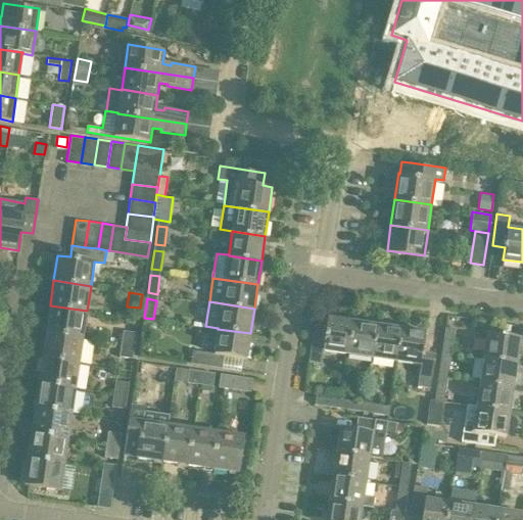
[(50,305),(46,330),(84,335),(87,311),(50,305)]
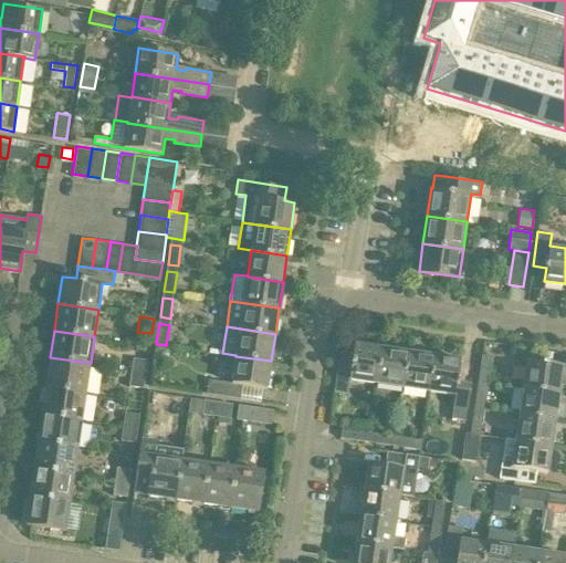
[(377,382),(381,346),(355,343),(349,377),(377,382)]
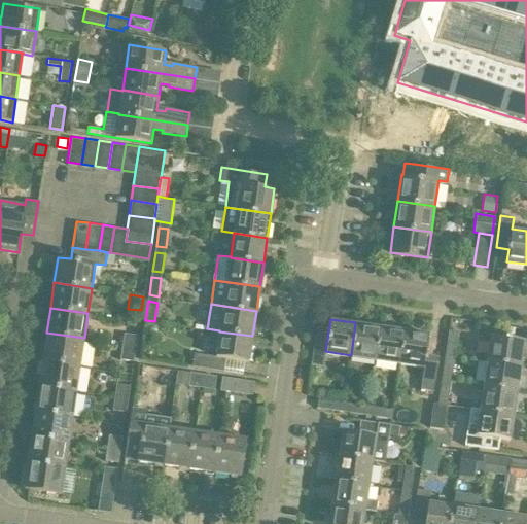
[(380,326),(355,322),(351,355),(375,358),(380,326)]
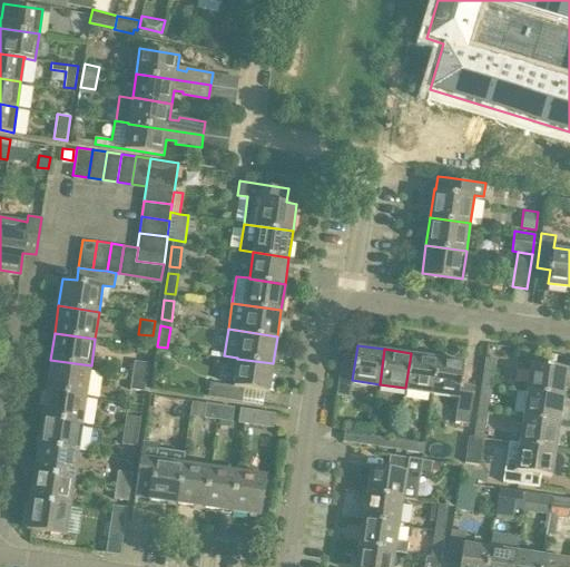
[(411,353),(405,388),(432,392),(438,357),(411,353)]
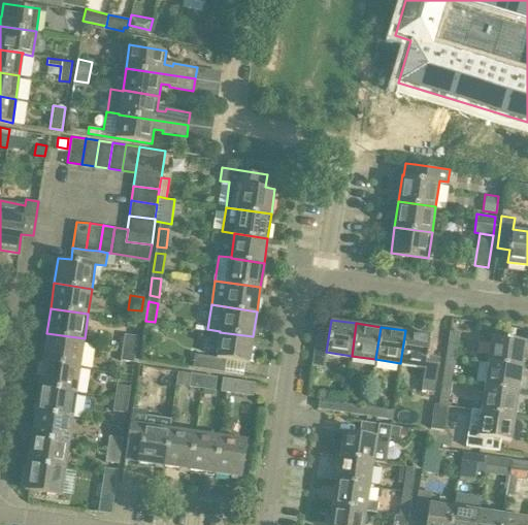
[(450,329),(446,353),(446,354),(455,355),(459,330),(450,329)]
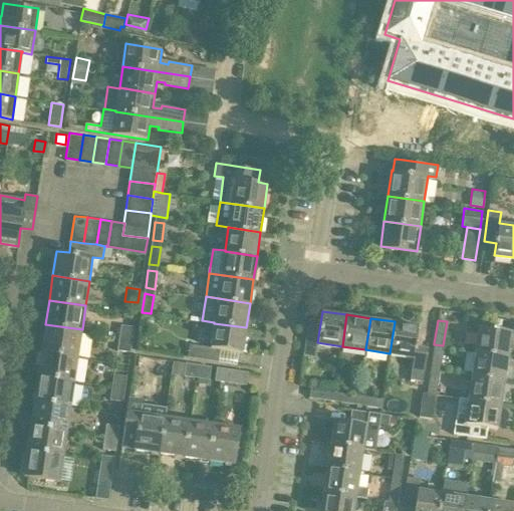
[(395,321),(390,353),(414,357),(411,378),(423,380),(428,349),(415,347),(419,325),(395,321)]
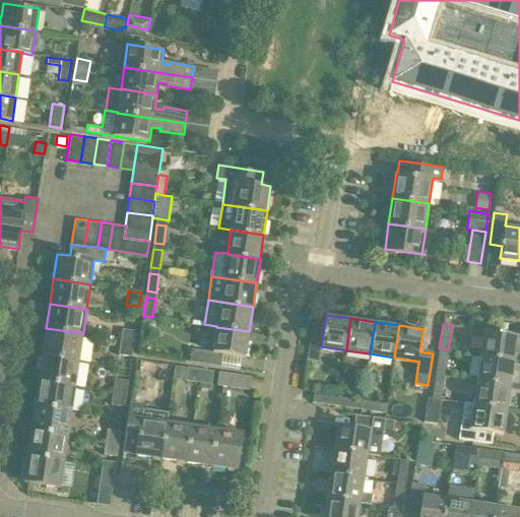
[(249,331),(216,327),(213,350),(192,347),(190,360),(221,365),(222,352),(245,356),(249,331)]
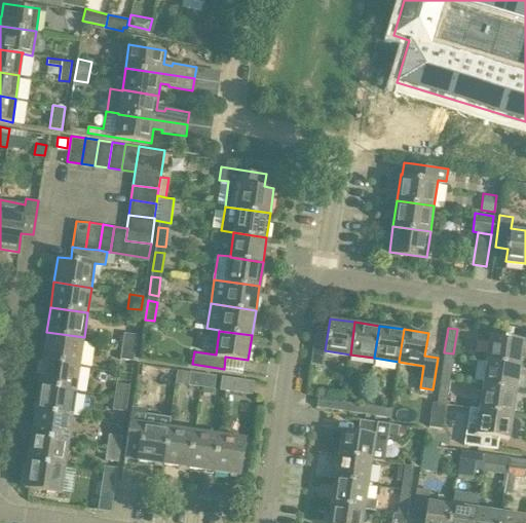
[(46,332),(43,358),(80,363),(84,337),(46,332)]
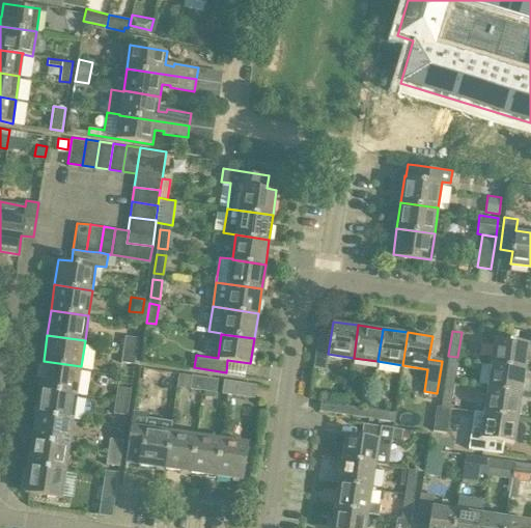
[(124,335),(123,346),(137,349),(138,337),(124,335)]
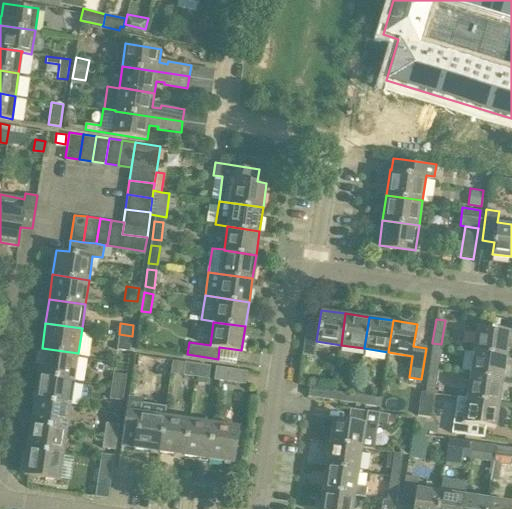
[(477,325),(474,349),(506,353),(509,329),(477,325)]
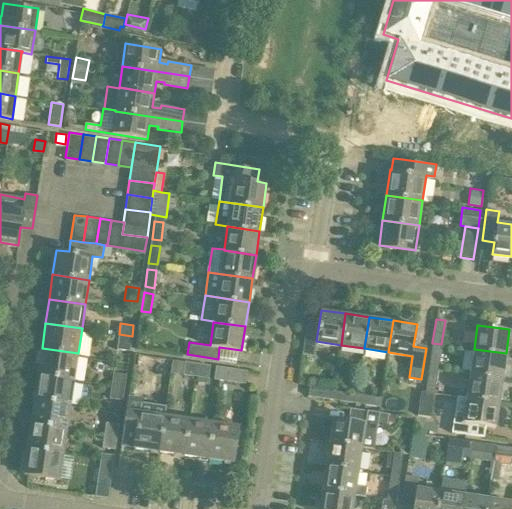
[(132,336),(119,334),(117,348),(130,349),(132,336)]
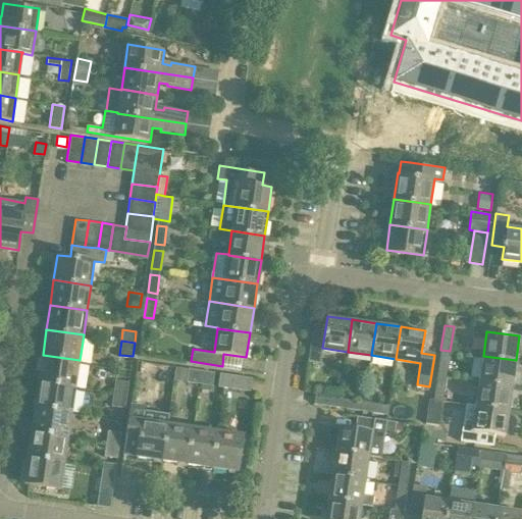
[(440,350),(437,373),(447,374),(450,351),(440,350)]
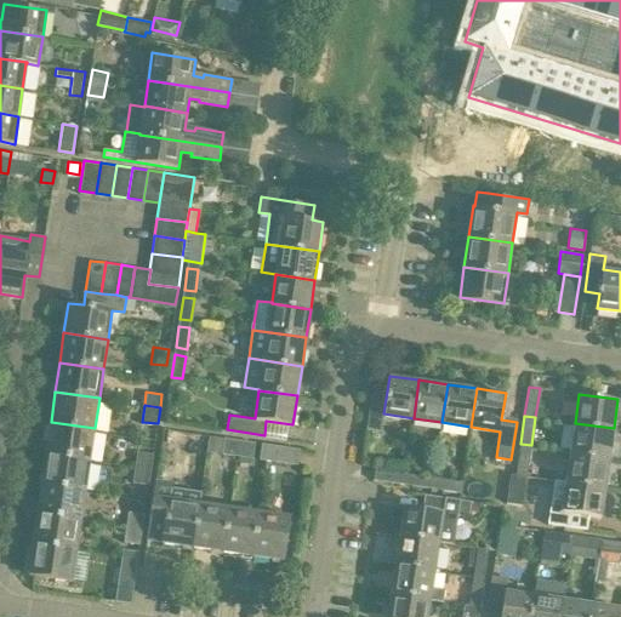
[(95,428),(51,422),(46,451),(90,458),(95,428)]
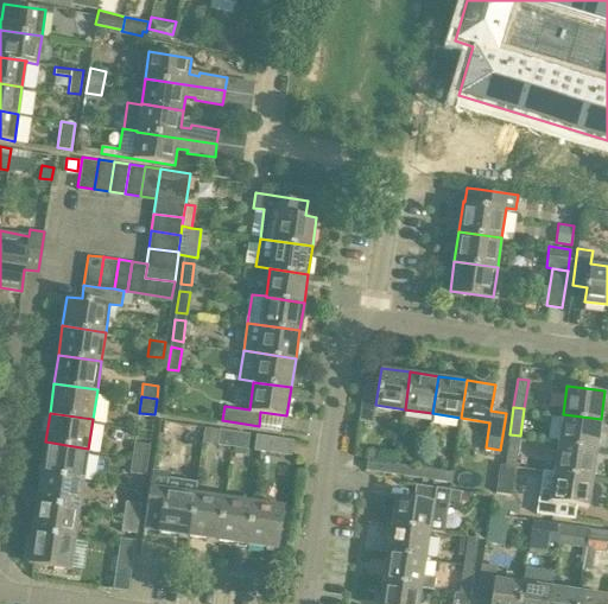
[(563,414),(559,442),(596,447),(601,419),(563,414)]
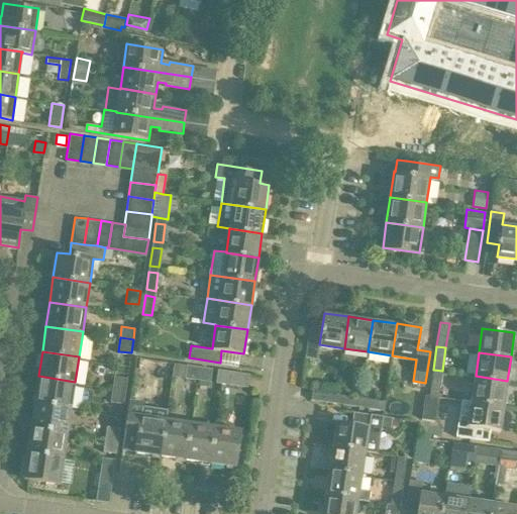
[(144,357),(142,371),(154,373),(156,360),(144,357)]
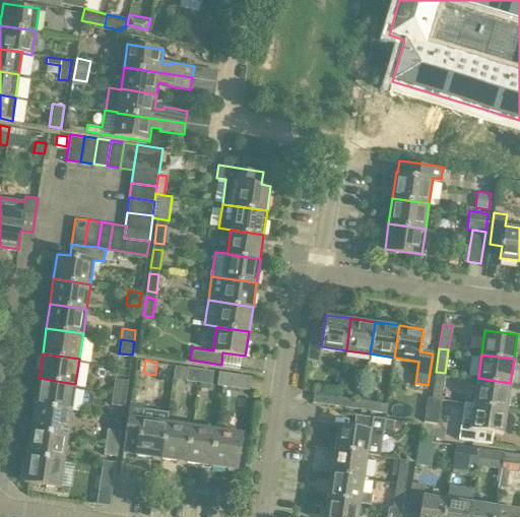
[(198,381),(200,368),(189,366),(187,380),(198,381)]
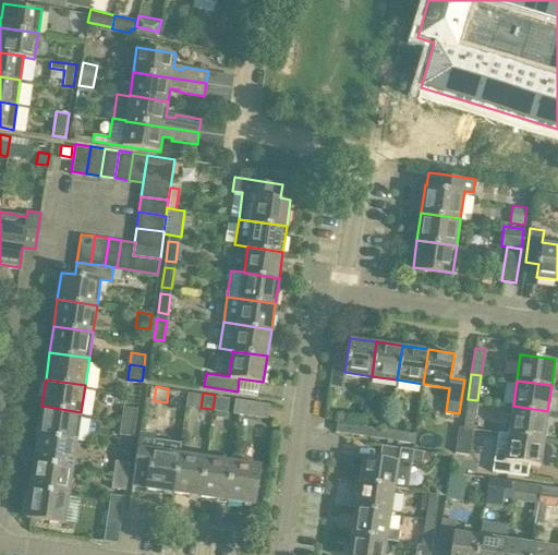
[(215,395),(213,409),(227,411),(229,397),(215,395)]
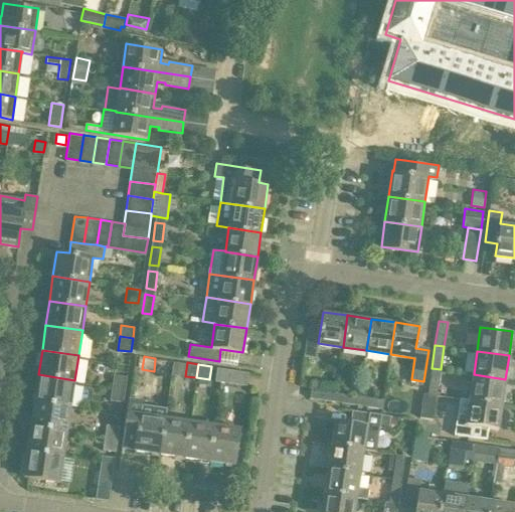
[(246,384),(248,371),(217,367),(215,380),(246,384)]
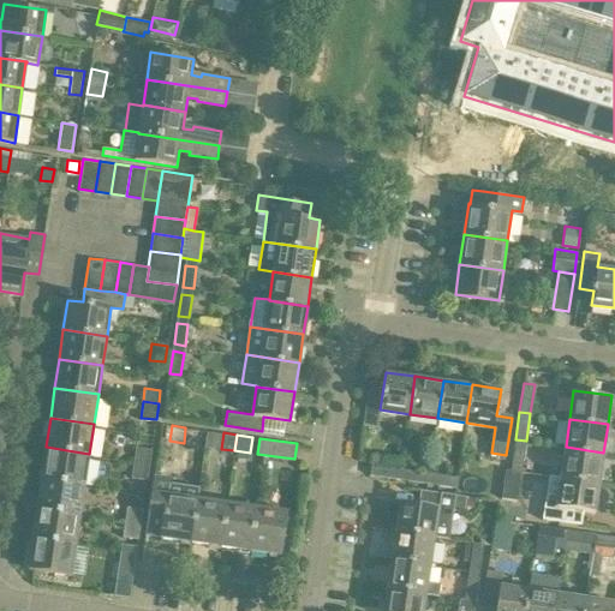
[(526,441),(515,439),(511,468),(521,469),(526,441)]
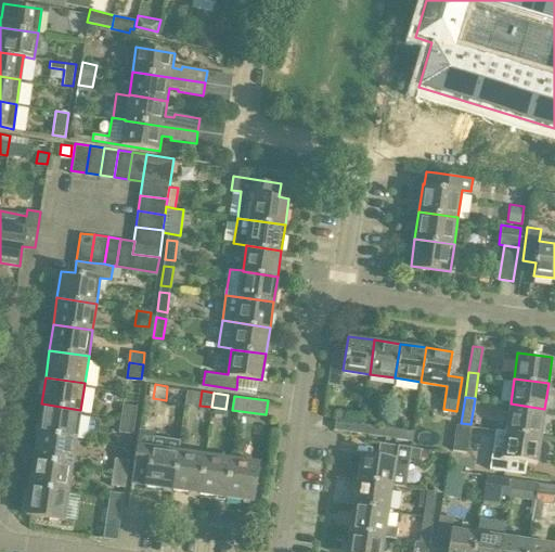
[(80,410),(41,403),(37,431),(76,437),(80,410)]
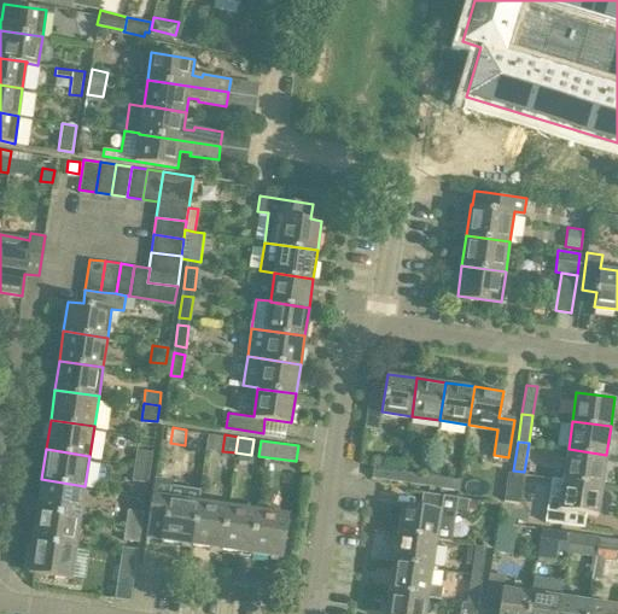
[(136,449),(135,463),(150,466),(152,451),(136,449)]
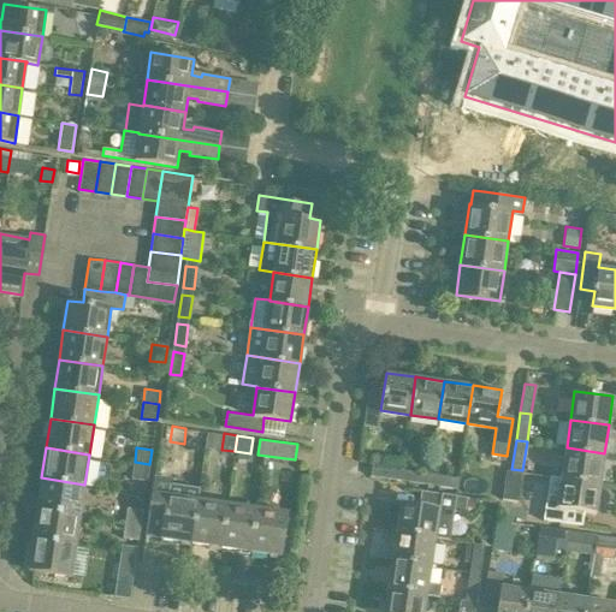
[(567,447),(562,476),(600,482),(604,453),(567,447)]
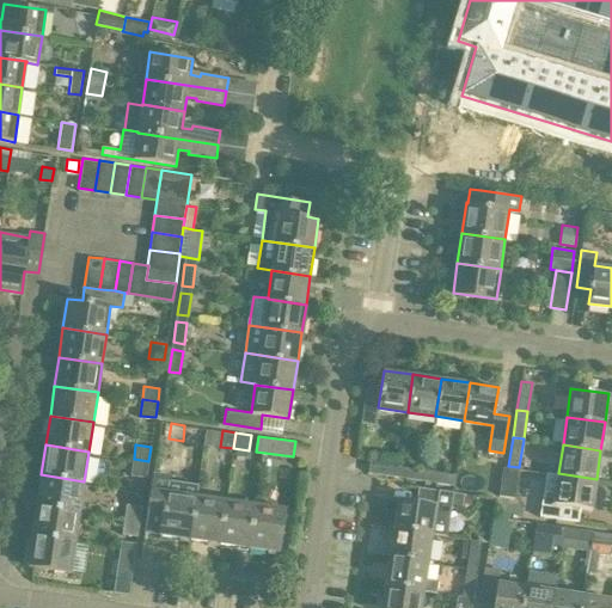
[(398,476),(399,465),(399,460),(371,455),(368,471),(398,476)]
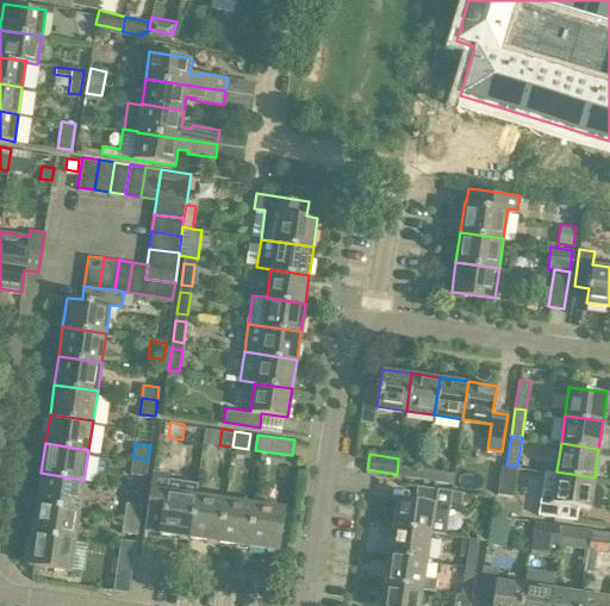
[(148,460),(134,457),(131,474),(145,475),(148,460)]
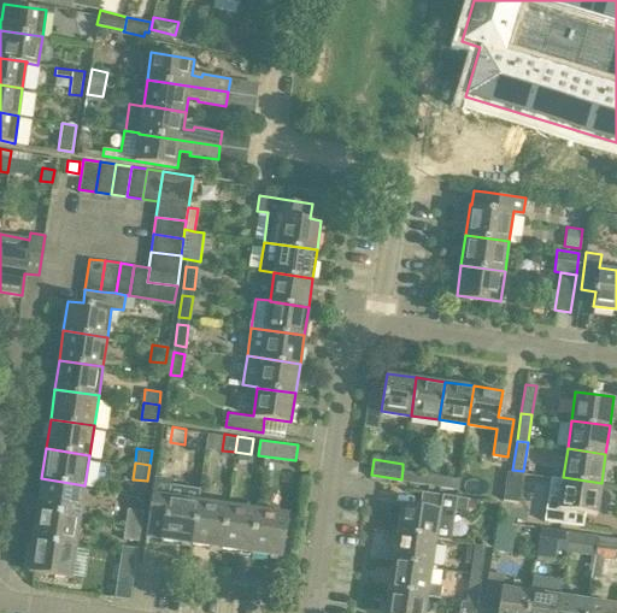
[(430,472),(403,469),(401,479),(429,483),(430,472)]
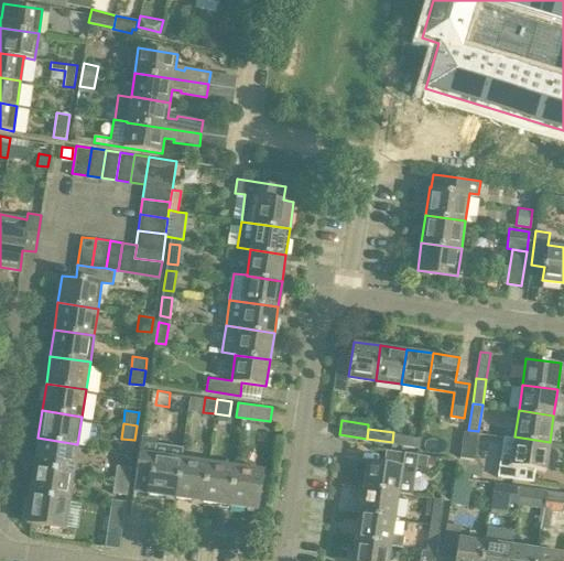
[(468,430),(464,429),(459,456),(475,459),(478,431),(468,430)]
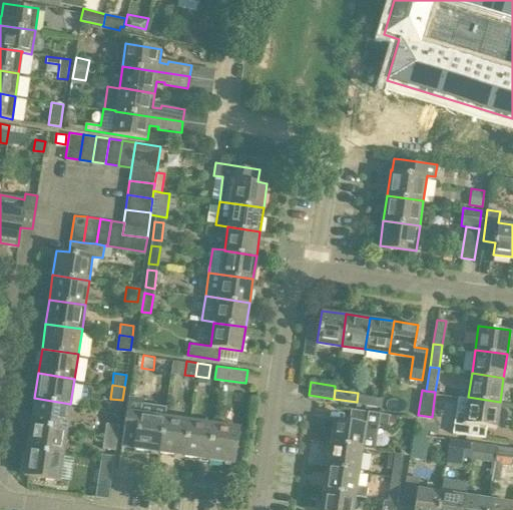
[(358,393),(357,402),(381,406),(382,397),(358,393)]
